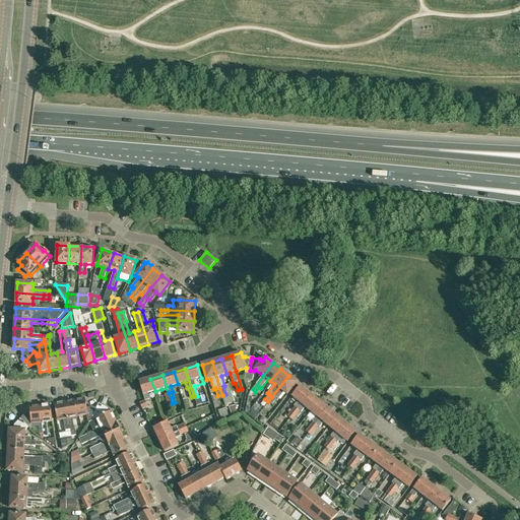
[(288,376),(271,397),(268,401),(271,404),(275,399),(277,401),(284,392),(287,394),(298,382),(288,376)]
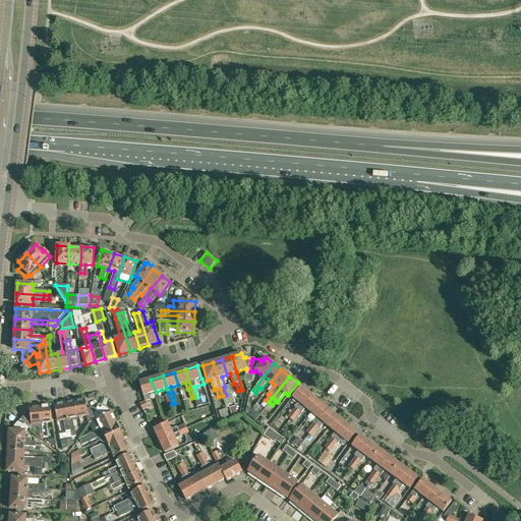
[(151,380),(139,383),(146,401),(150,400),(148,394),(156,392),(151,380)]
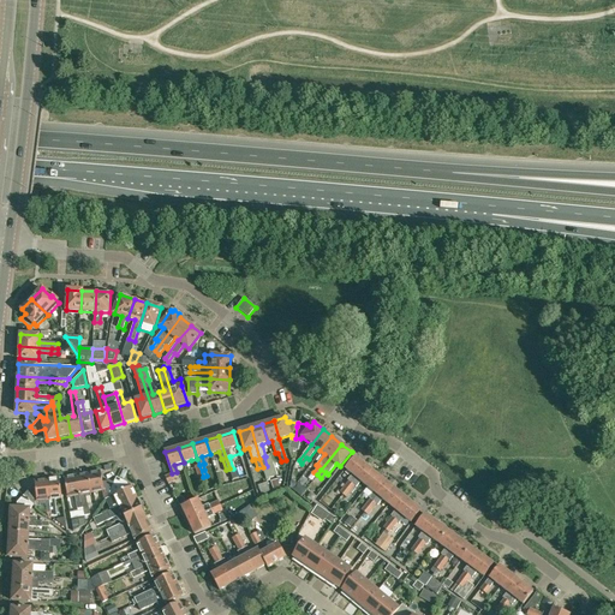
[(267,466),(263,467),(267,479),(278,476),(270,455),(266,457),(264,457),(267,466)]
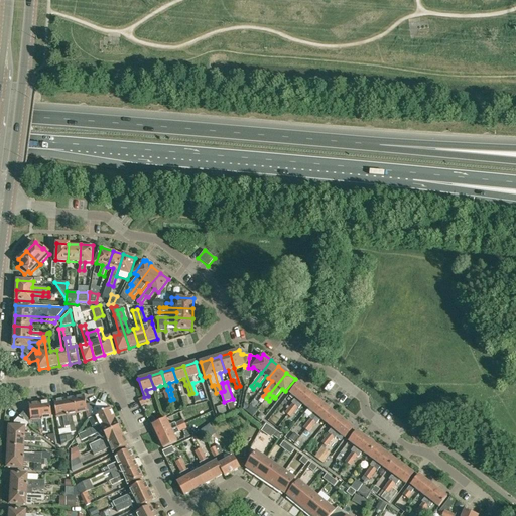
[(287,414),(298,400),(307,390),(298,383),(289,393),(295,398),(291,403),(292,404),(285,413),(287,414)]
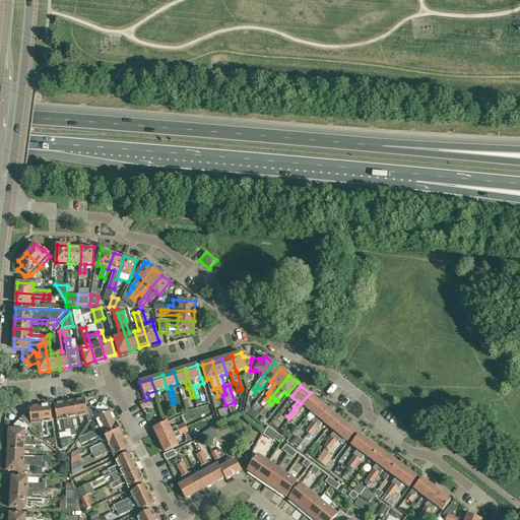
[(319,401),(310,393),(301,403),(289,417),(293,420),(300,411),(301,411),(305,406),(310,411),(319,401)]
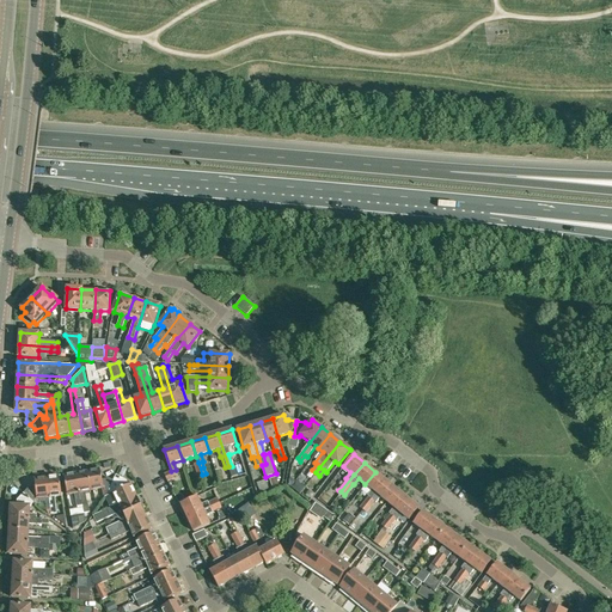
[(101,470),(89,472),(92,490),(102,488),(103,497),(104,497),(110,494),(106,491),(114,481),(112,479),(110,478),(102,479),(101,470)]
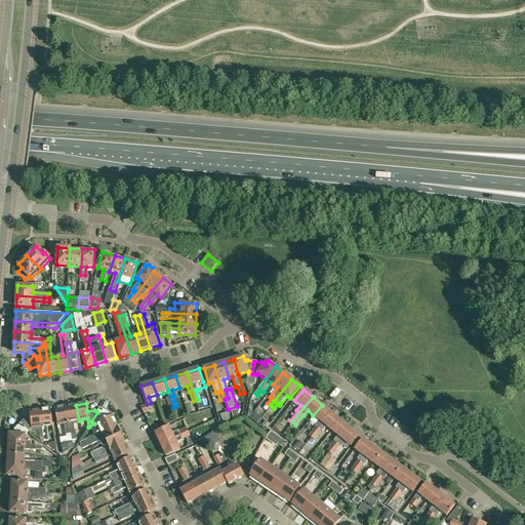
[(76,405),(66,407),(71,433),(72,440),(77,439),(73,421),(79,420),(76,405)]
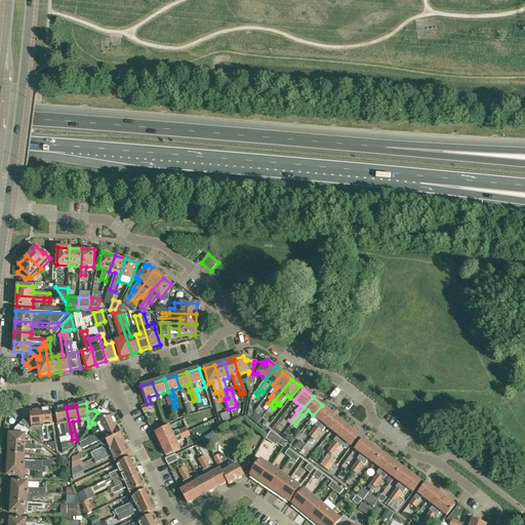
[(331,412),(322,405),(313,415),(319,419),(315,426),(316,426),(309,435),(311,438),(322,422),(331,412)]
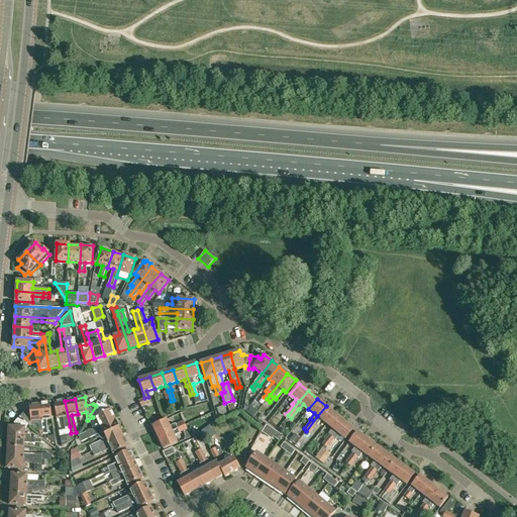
[(70,426),(65,401),(55,403),(57,418),(64,416),(65,427),(70,426)]
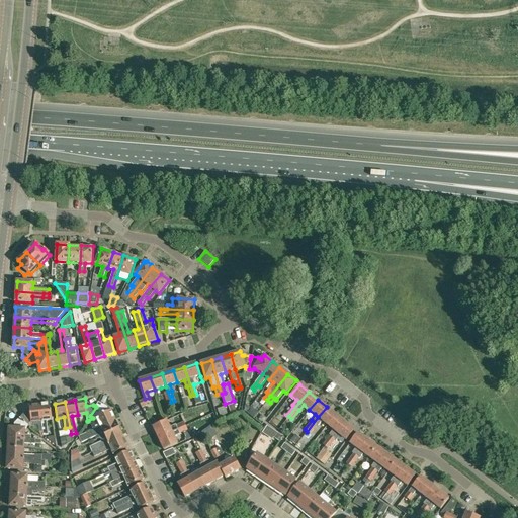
[(93,430),(100,426),(114,420),(110,410),(108,411),(106,407),(98,402),(95,406),(96,407),(90,416),(93,418),(88,421),(93,430)]
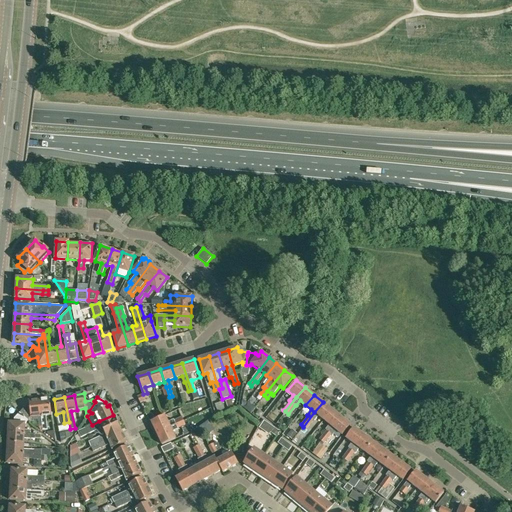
[(47,434),(47,430),(46,415),(51,415),(50,399),(40,400),(43,431),(47,434)]
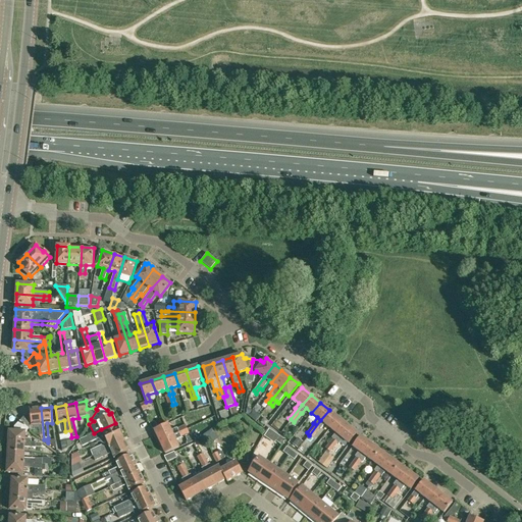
[(236,407),(229,409),(232,416),(239,414),(236,407)]
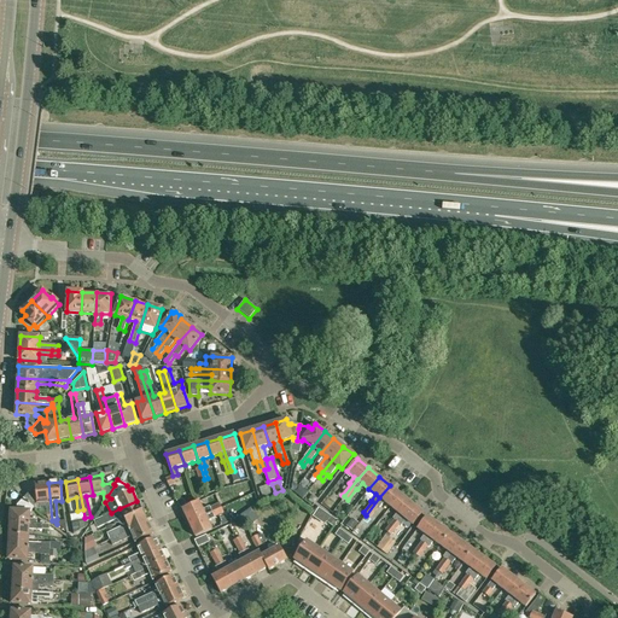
[(29,496),(25,499),(36,508),(40,509),(40,514),(42,514),(45,518),(47,516),(47,520),(52,520),(48,483),(36,484),(38,495),(29,496)]
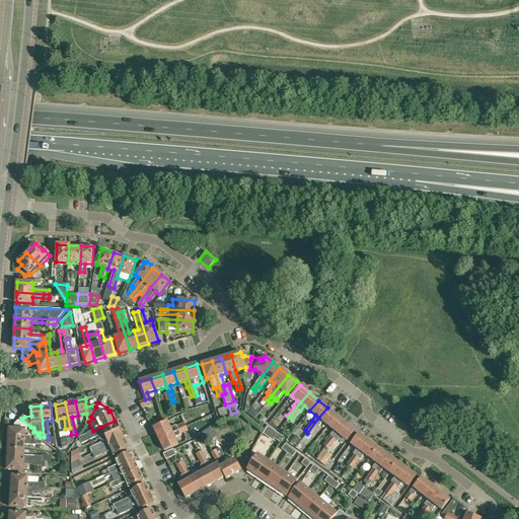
[(225,406),(217,410),(220,418),(227,415),(225,406)]
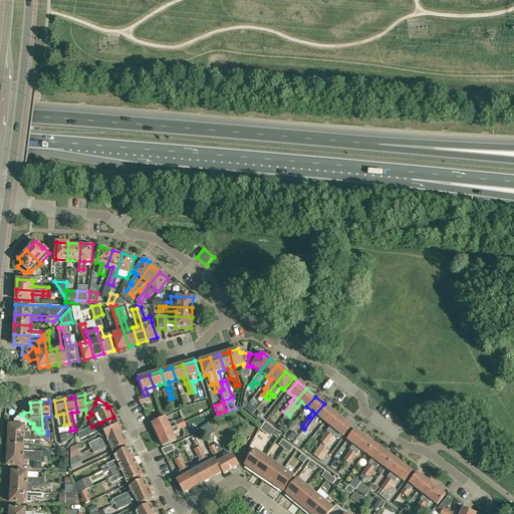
[(325,422),(333,412),(324,404),(315,414),(304,429),(300,434),(304,436),(308,432),(307,431),(314,422),(315,422),(319,417),(325,422)]
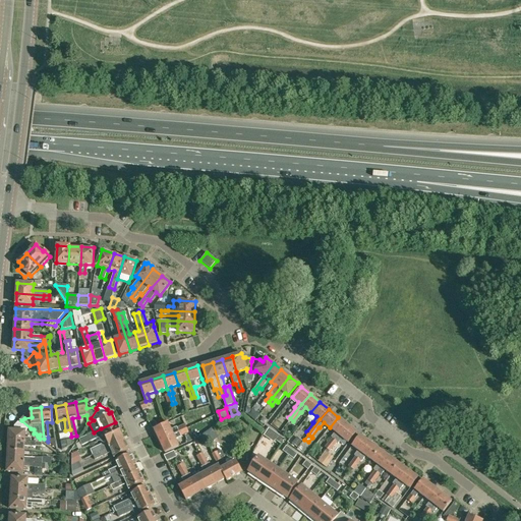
[(347,424),(338,417),(330,427),(335,431),(331,438),(332,439),(325,448),(327,449),(347,424)]
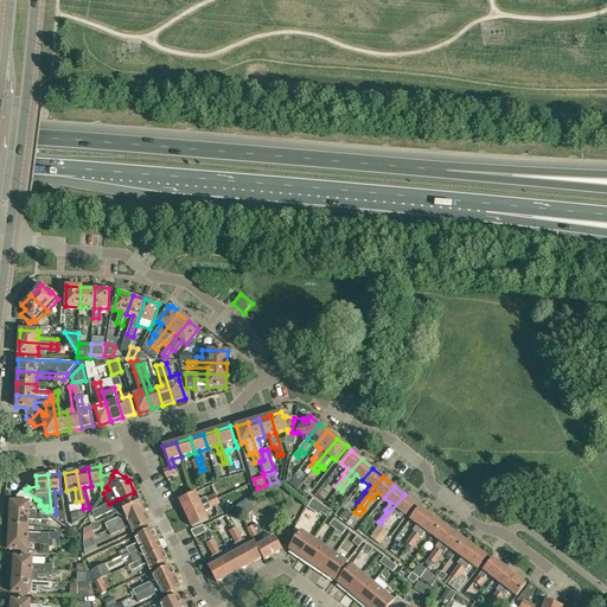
[(11,512),(30,515),(36,515),(36,510),(30,510),(30,503),(33,502),(36,499),(25,490),(21,494),(21,502),(11,502),(11,512)]
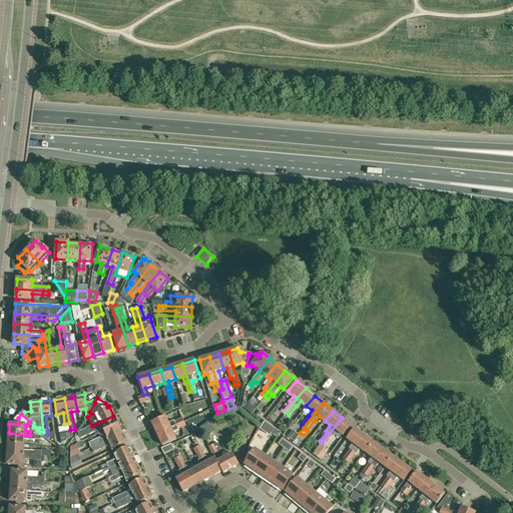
[(118,425),(113,416),(99,422),(92,426),(78,432),(81,439),(102,429),(103,432),(118,425)]
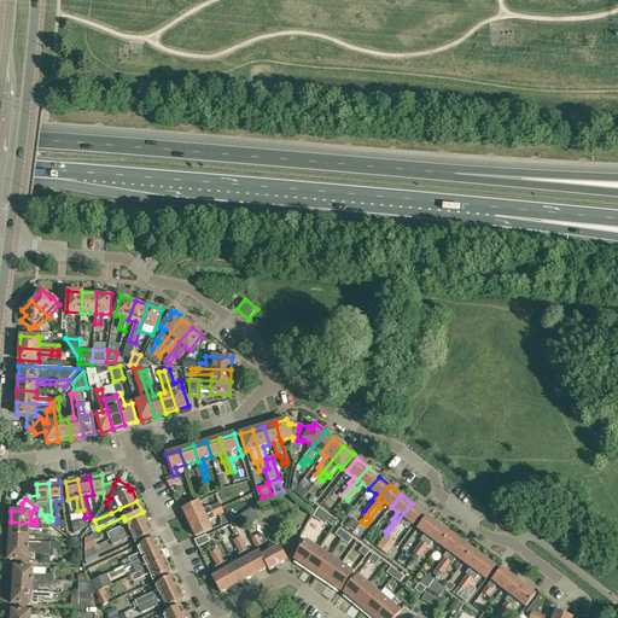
[(190,522),(205,516),(222,508),(219,502),(203,511),(199,501),(184,509),(190,522)]
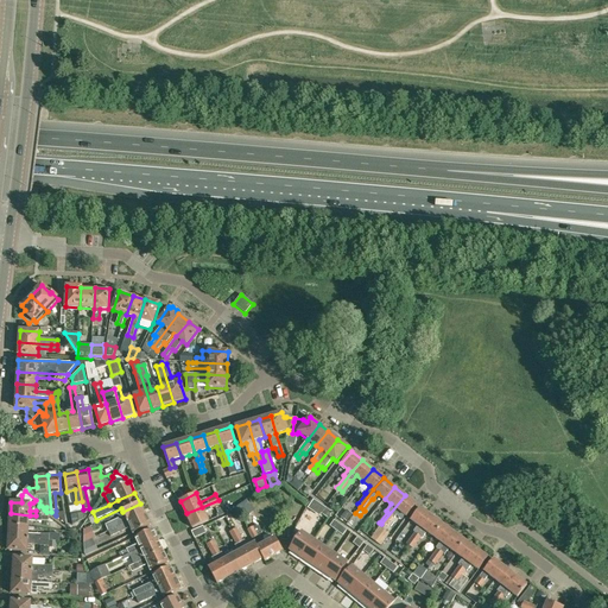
[(394,517),(399,511),(406,517),(416,505),(405,495),(381,524),(385,526),(393,515),(394,517)]
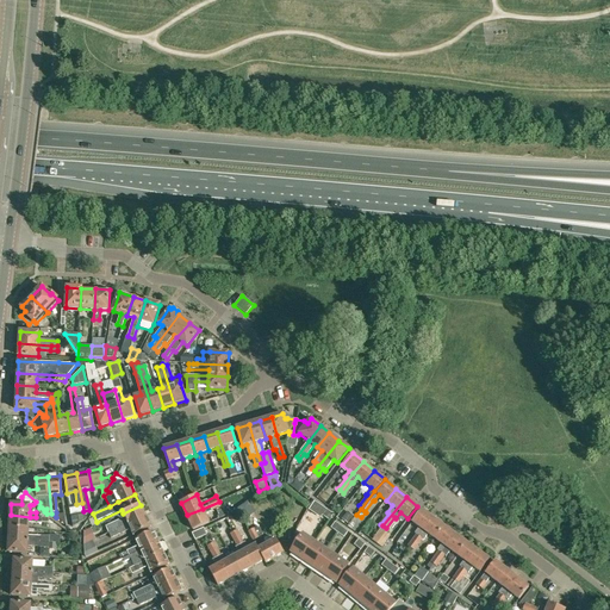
[(219,502),(203,509),(187,515),(193,530),(210,522),(205,515),(216,509),(222,506),(219,502)]
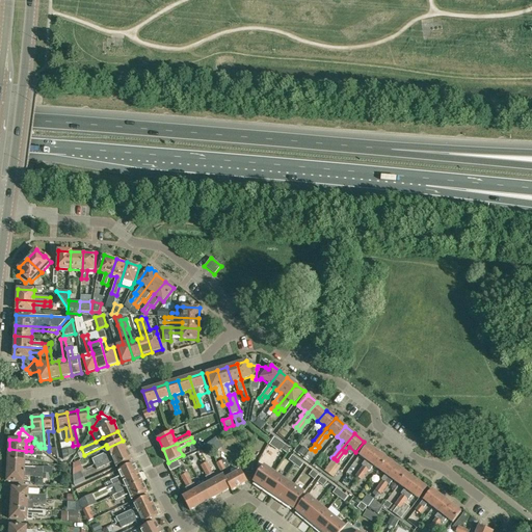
[(281,451),(281,449),(285,445),(274,437),(270,444),(281,451)]
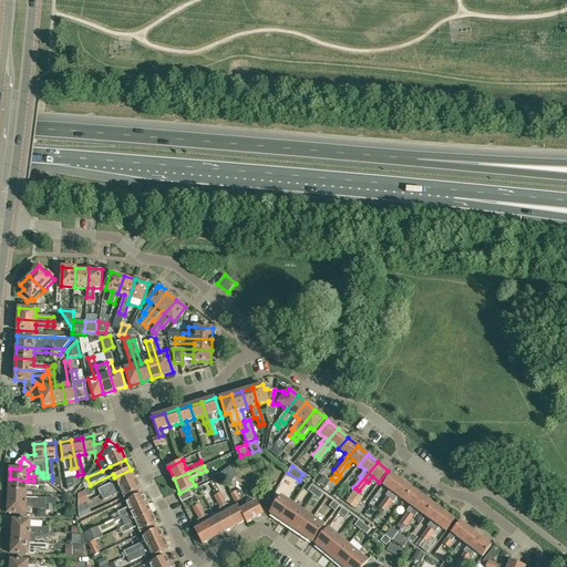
[(131,470),(114,477),(109,480),(111,483),(98,490),(101,496),(135,480),(131,470)]
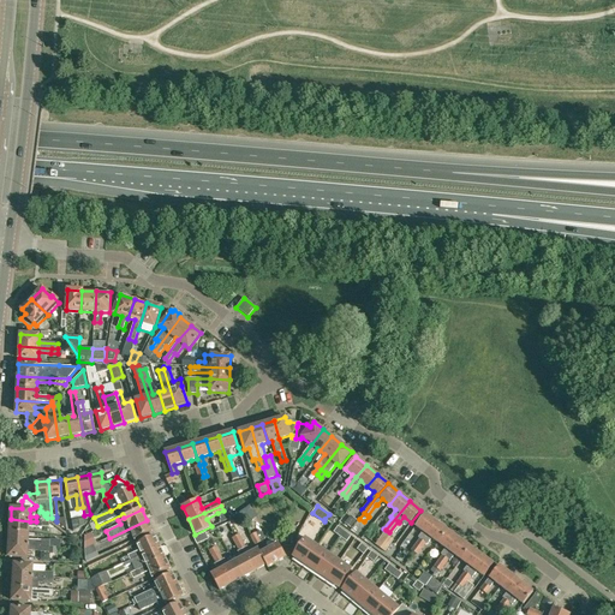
[(329,514),(324,519),(332,525),(336,519),(329,514)]
